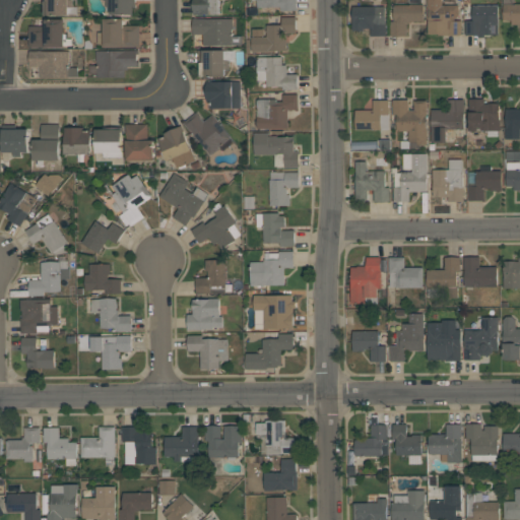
[(73,0),(73,6),(77,6),(77,13),(68,13),(68,15),(44,15),(44,0),(73,0)]
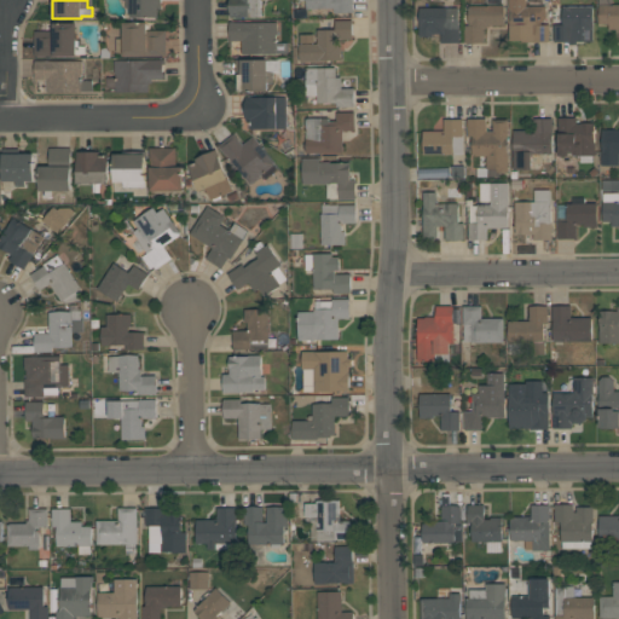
[(160,17),(132,17),(132,9),(126,9),(126,0),(161,0),(162,9),(160,9),(160,17)]
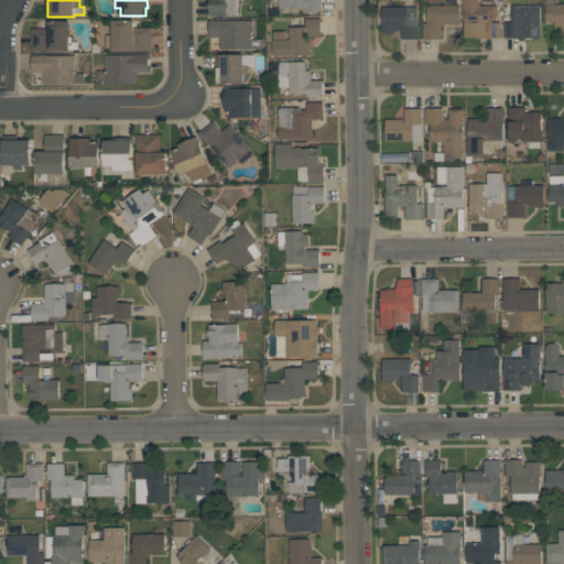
[(238,0),(238,15),(215,15),(209,15),(209,0),(238,0)]
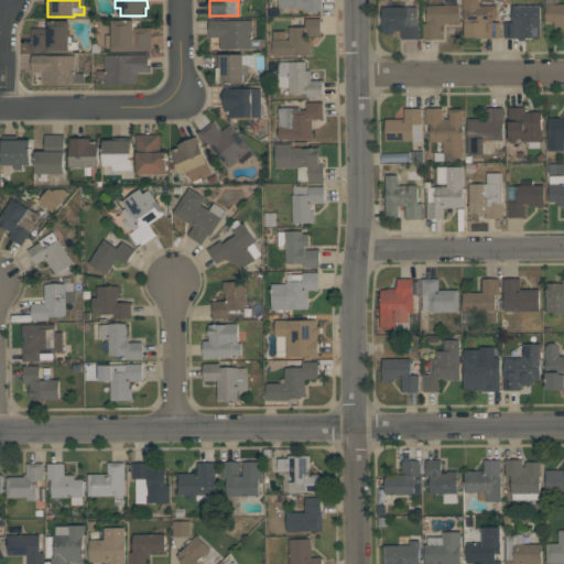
[(279,8),(279,0),(322,0),(322,11),(303,11),(303,7),(290,7),(290,8),(279,8)]
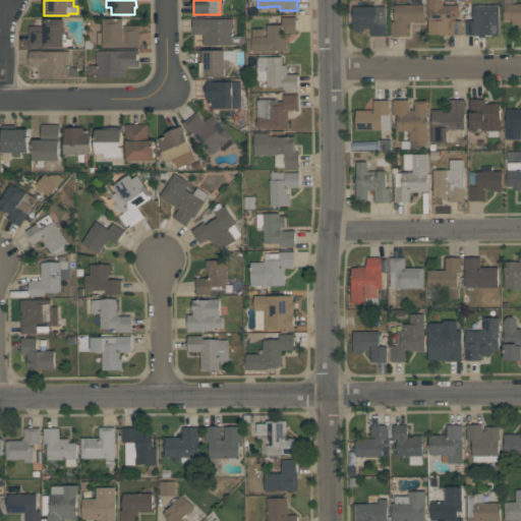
[(462,35),(439,35),(439,34),(427,34),(427,0),(443,0),(443,4),(459,4),(459,16),(456,16),(456,20),(462,20),(462,35)]
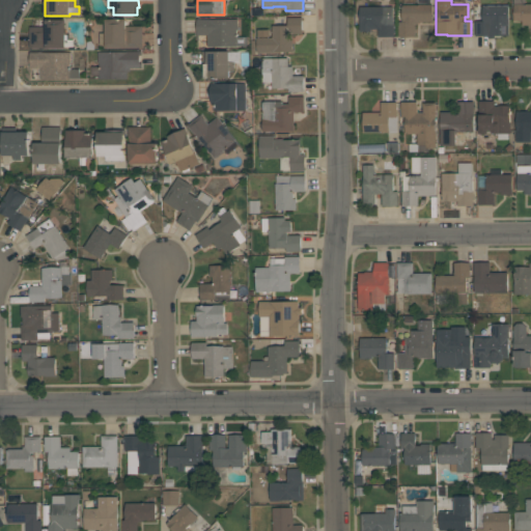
[(513,21),(513,0),(525,0),(525,3),(530,3),(530,25),(522,25),(522,21),(513,21)]
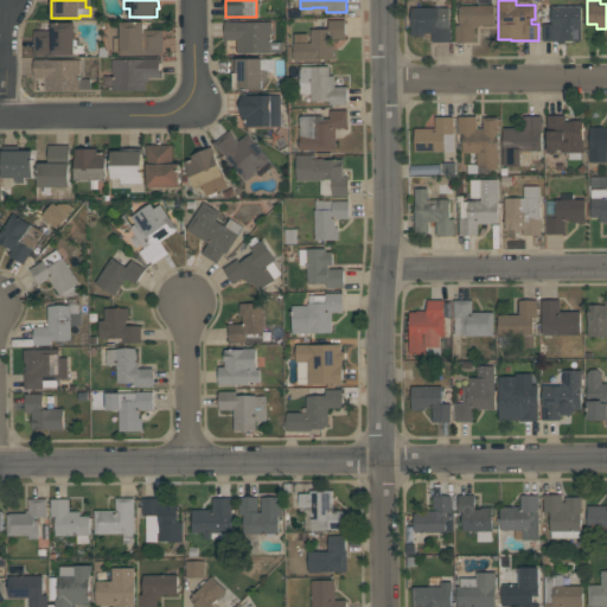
[(494,26),(475,26),(475,42),(455,42),(455,24),(459,24),(459,5),(494,5),(494,26)]
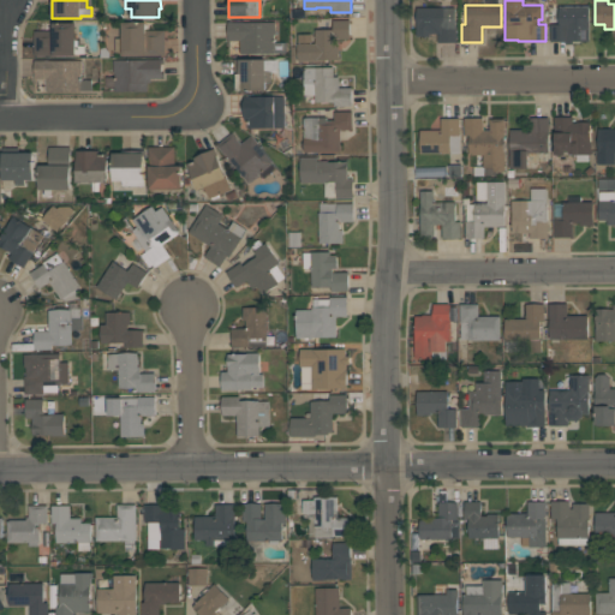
[(589,5),(589,41),(550,41),(550,24),(559,24),(559,5),(589,5)]
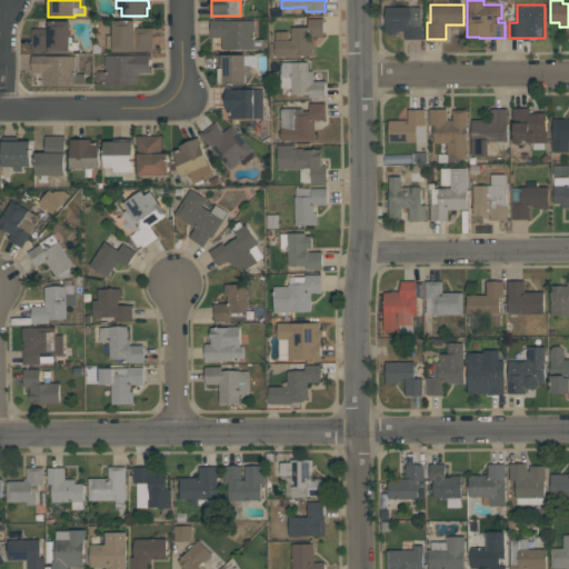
[(422,39),(406,39),(406,31),(398,31),(398,33),(386,33),(386,7),(421,7),(421,23),(422,23),(422,39)]
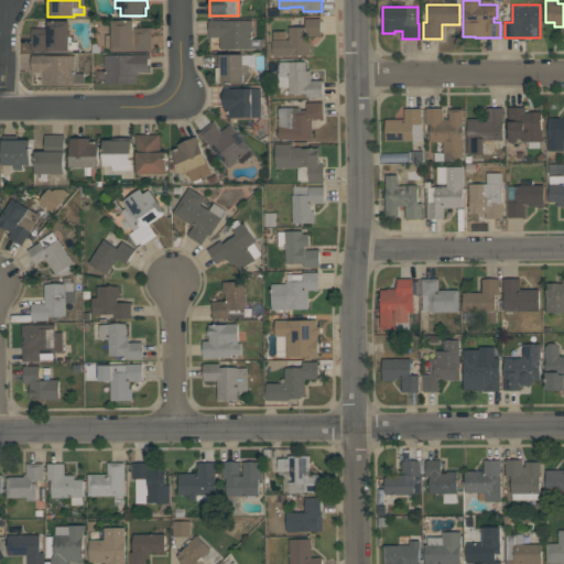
[(273,56),(272,40),(289,40),(289,26),(305,26),(305,18),(321,18),(321,35),(311,35),(311,54),(291,55),(273,56)]
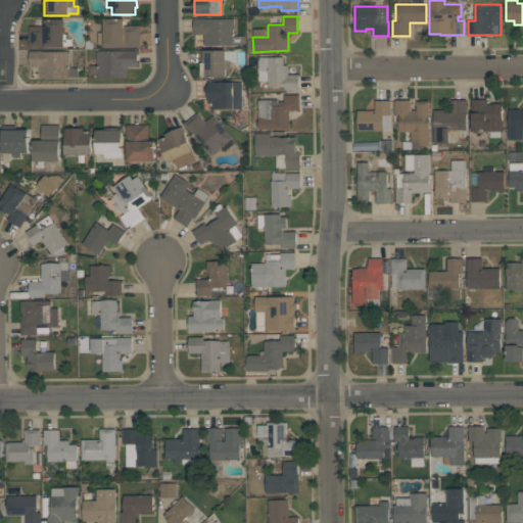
[(243,45),(233,45),(203,45),(203,34),(193,34),(193,18),(206,17),(206,18),(234,18),(234,29),(232,30),(232,36),(243,36),(243,45)]
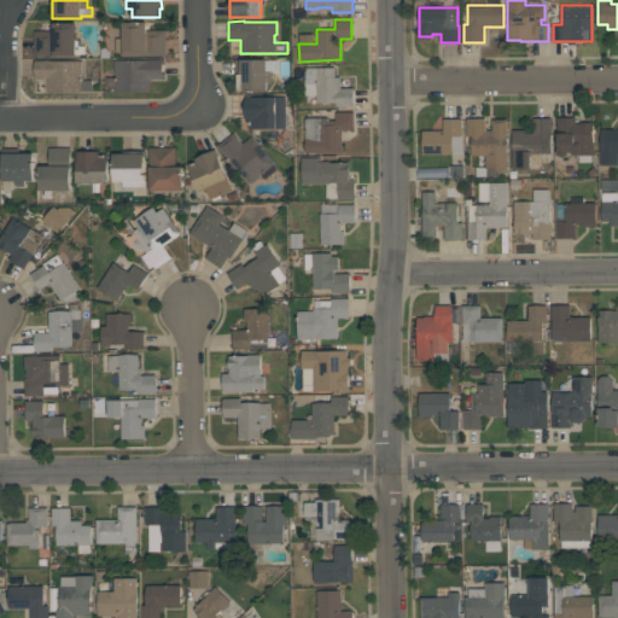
[(76,22),(76,45),(86,45),(86,54),(76,54),(76,56),(34,56),(34,30),(53,30),(53,22),(76,22)]
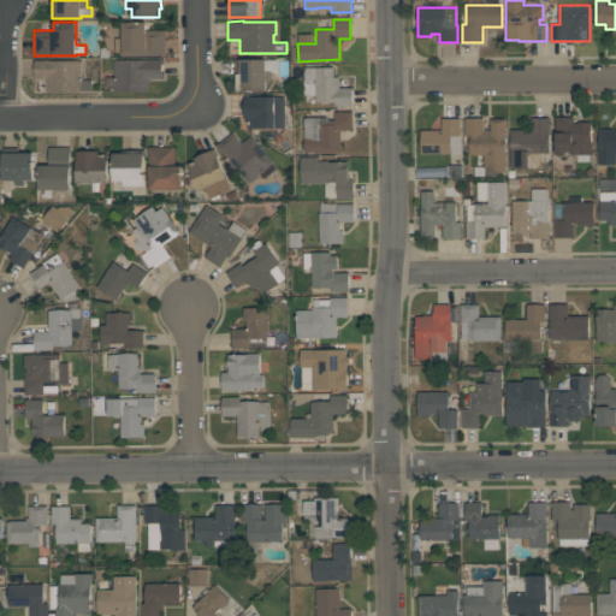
[(147,22),(147,29),(165,29),(165,55),(123,55),(123,52),(116,52),(116,37),(123,37),(123,22),(147,22)]
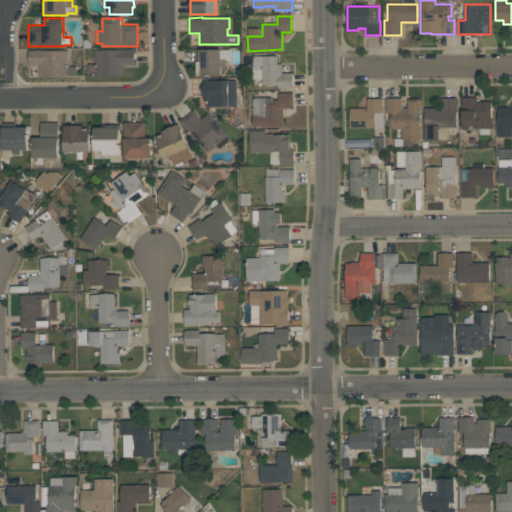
[(135,49),(135,65),(126,65),(126,69),(123,69),(123,76),(96,76),(96,72),(88,72),(88,64),(96,64),(96,61),(94,61),(94,49),(123,49),(135,49)]
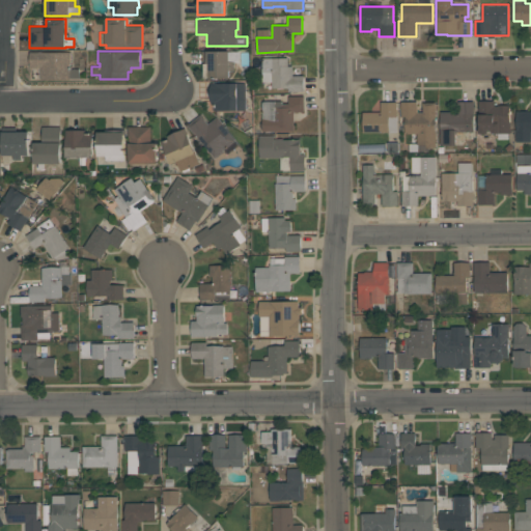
[(201,51),(230,51),(240,51),(240,61),(234,62),(234,70),(230,71),(230,78),(204,78),(204,65),(202,65),(201,51)]
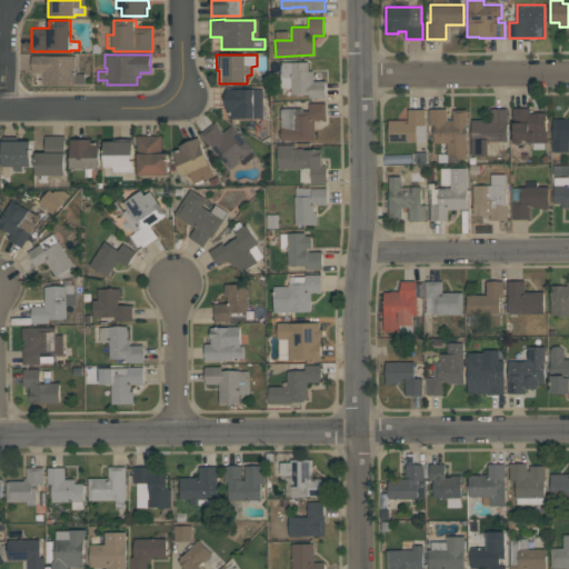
[(86,83),(75,83),(75,85),(42,85),(42,73),(35,73),(35,78),(31,78),(31,56),(77,56),(77,68),(76,68),(76,73),(86,73),(86,83)]
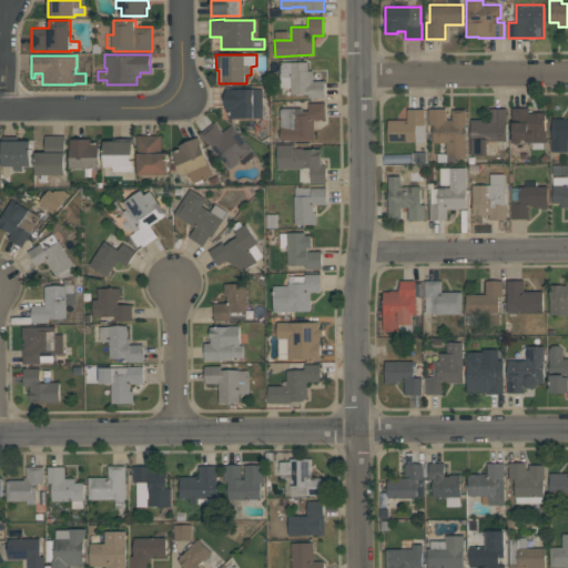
[(308,62),(308,70),(313,70),(313,81),(325,81),(325,98),(308,99),(308,94),(280,94),(280,62),(308,62)]
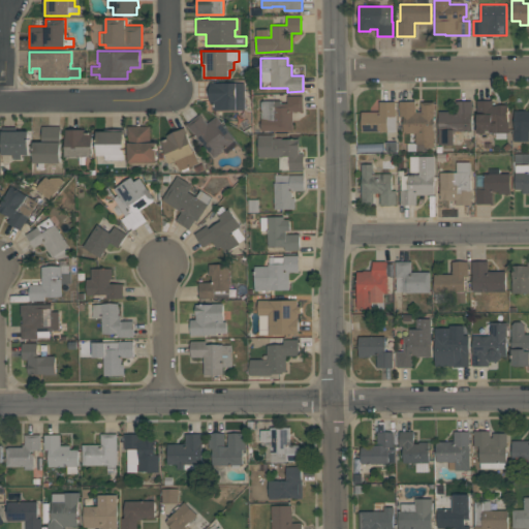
[(244,110),(212,110),(212,102),(210,102),(210,82),(221,82),(221,83),(244,83),(244,110)]
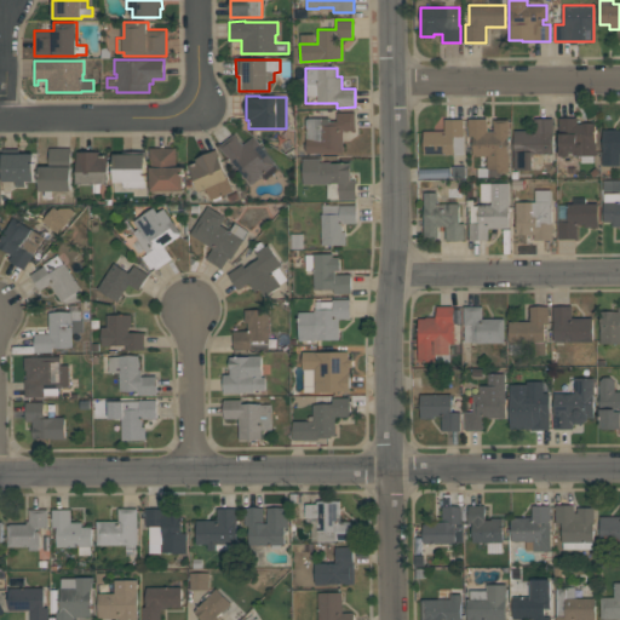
[(355,112),(355,131),(343,131),(343,153),(306,153),(306,118),(329,118),(329,120),(337,120),(336,112),(355,112)]
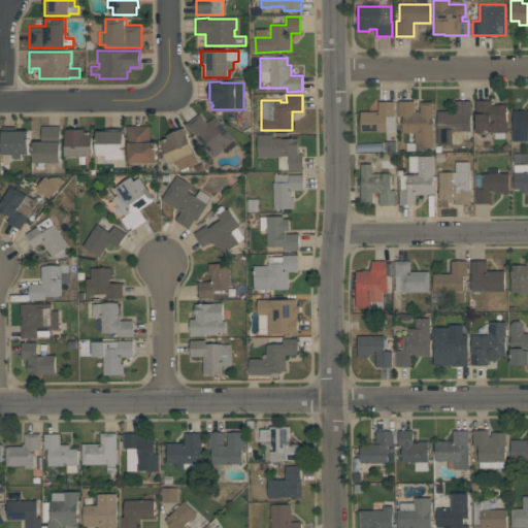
[(471,100),(471,116),(470,116),(470,131),(453,131),(453,144),(437,144),(437,110),(449,110),(449,113),(456,113),(456,100),(471,100)]
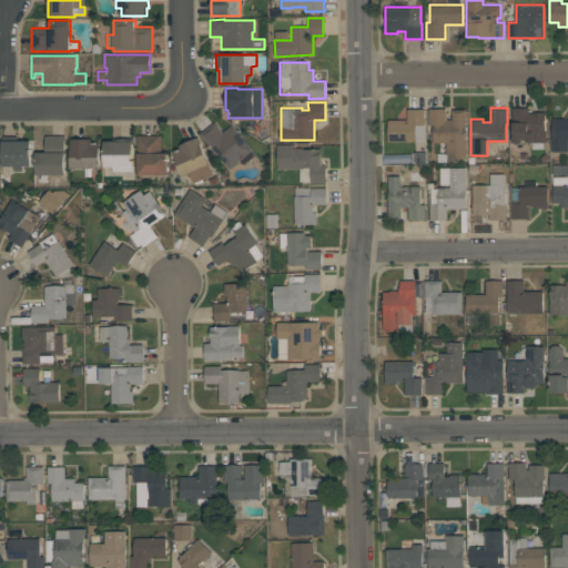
[(511,143),(511,108),(529,108),(529,113),(534,113),(534,112),(544,112),(544,113),(546,113),(546,129),(547,129),(547,142),(545,142),(545,149),(531,149),(531,143),(527,143),(527,140),(523,140),(523,143),(511,143)]
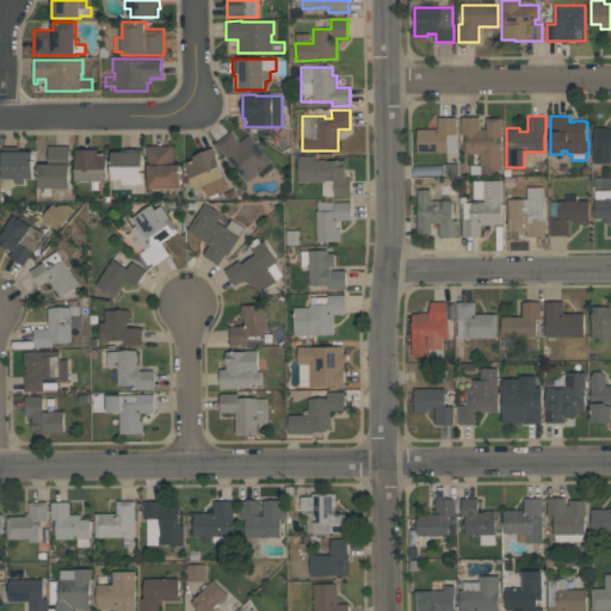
[(417,129),(438,129),(438,117),(456,117),(456,153),(417,153),(417,129)]
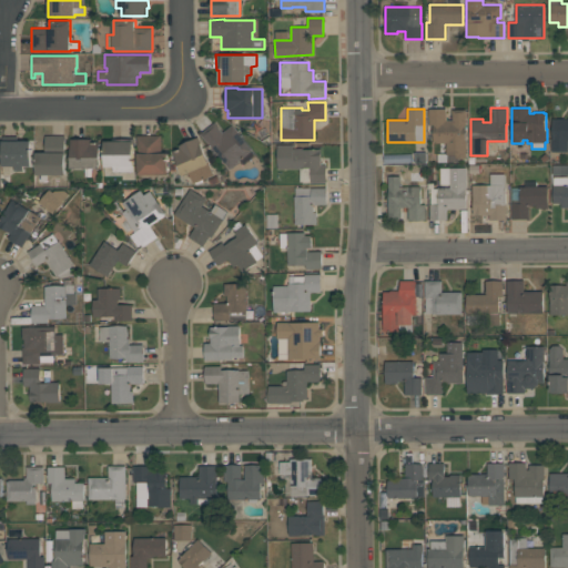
[(466,109),(466,125),(465,125),(465,142),(467,142),(467,158),(458,158),(458,162),(437,162),(437,153),(446,153),(446,142),(433,142),(433,124),(429,124),(429,109),(446,109),(446,120),(452,120),(452,109),(466,109)]
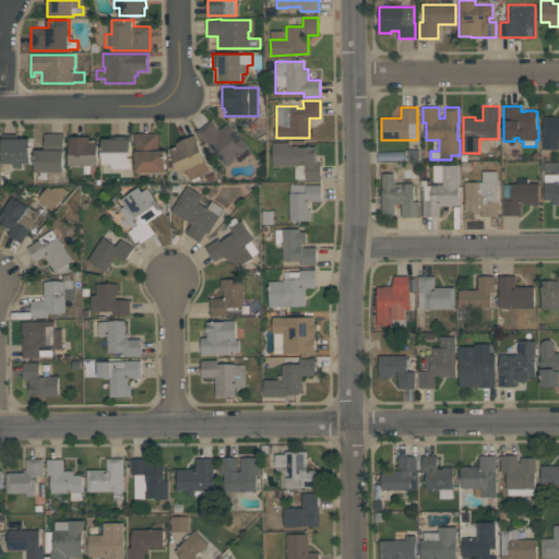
[(544,117),(558,117),(558,149),(543,149),(543,137),(544,137),(544,117)]
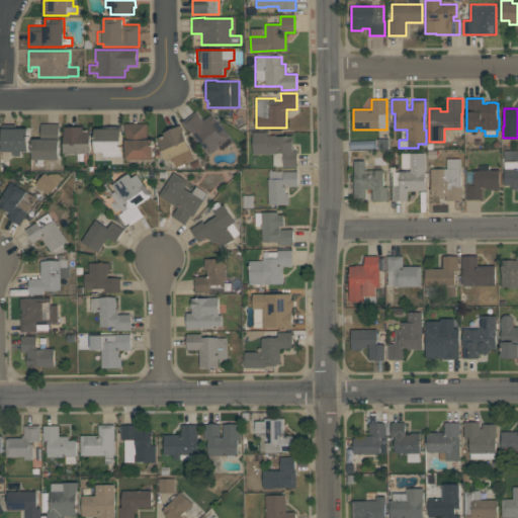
[(209,155),(182,121),(195,111),(202,120),(211,113),(231,137),(209,155)]
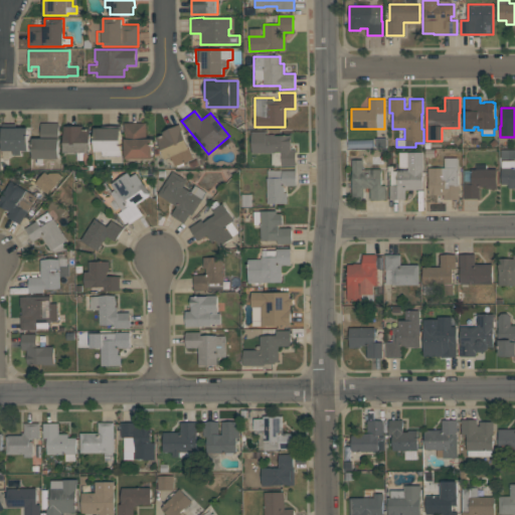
[(32,138),(40,138),(40,123),(59,123),(59,158),(32,159),(32,138)]
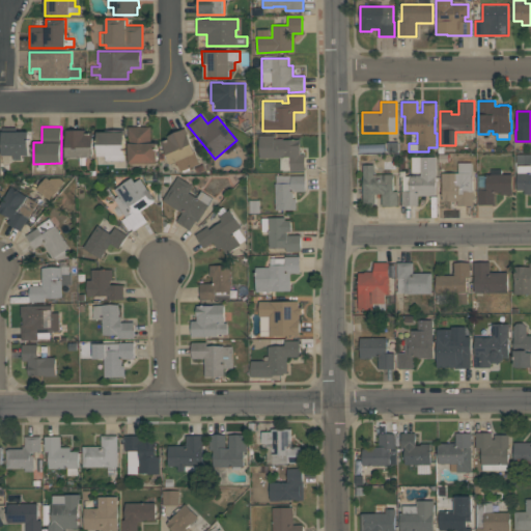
[(129,163),(129,143),(129,137),(128,137),(128,127),(150,127),(150,142),(158,142),(158,163),(129,163)]
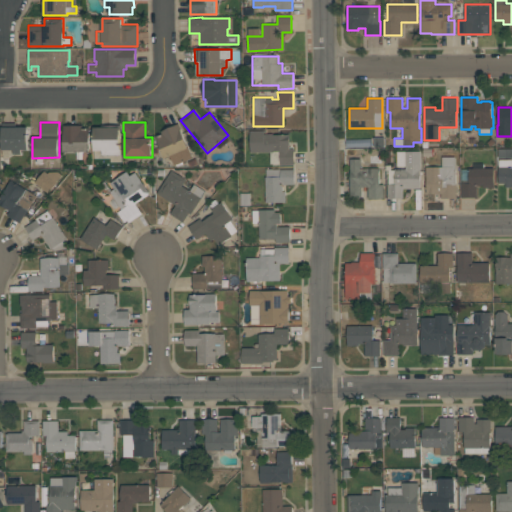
[(155,136),(161,133),(160,131),(178,123),(193,157),(174,165),(170,157),(165,159),(155,136)]
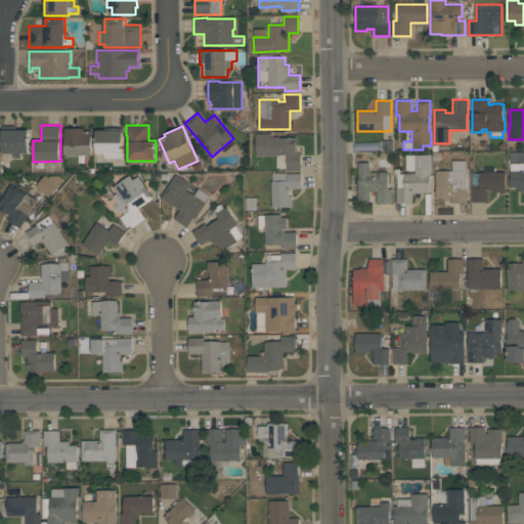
[(91,156),(64,156),(64,128),(84,128),(84,130),(91,130),(91,156)]
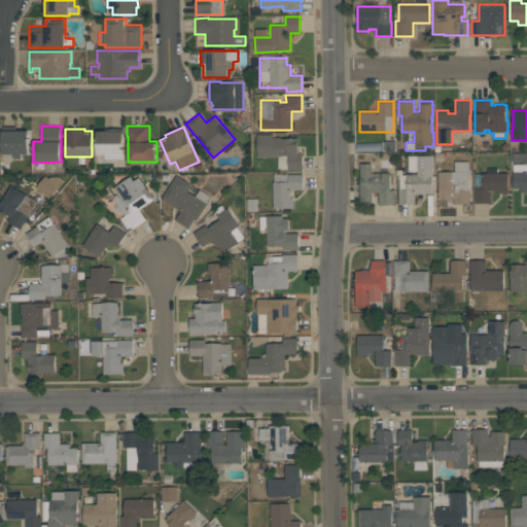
[(2,130),(28,130),(28,140),(29,140),(29,154),(21,154),(21,159),(12,159),(12,154),(2,154),(2,130)]
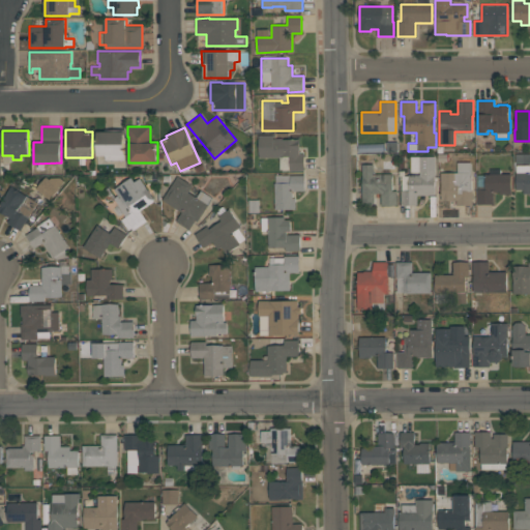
[(97,131),(124,131),(124,159),(105,159),(105,155),(97,155),(97,131)]
